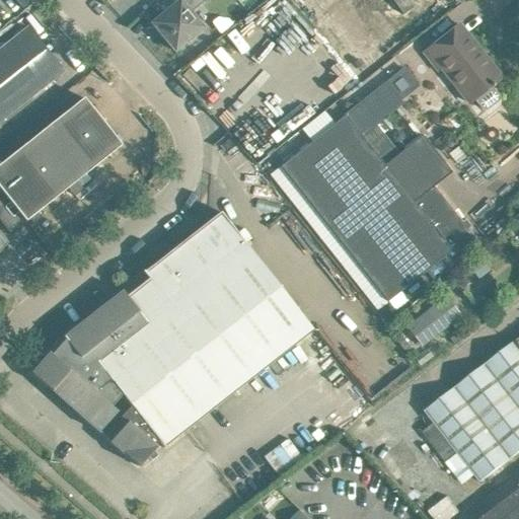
[(182,0),(180,2),(179,0),(151,23),(153,25),(151,26),(161,36),(162,36),(174,52),(203,28),(190,13),(205,0),(182,0)]
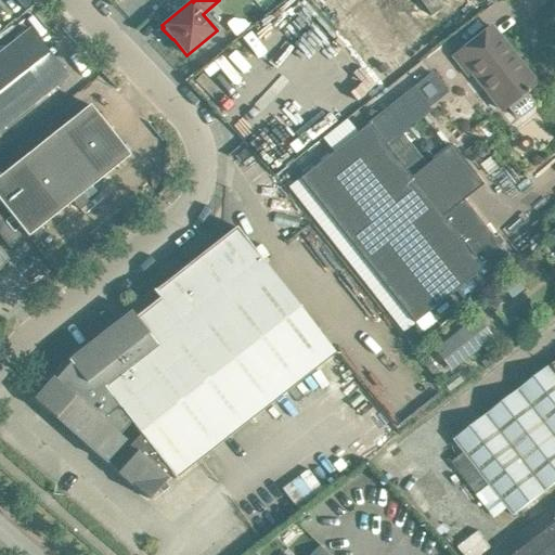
[(327,31),(305,0),(293,0),(252,29),(279,66),(327,31)]
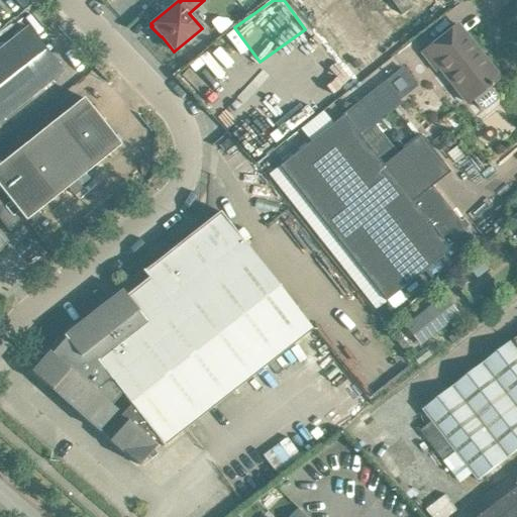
[(316,0),(330,16),(328,18),(360,58),(397,27),(374,0),(316,0)]
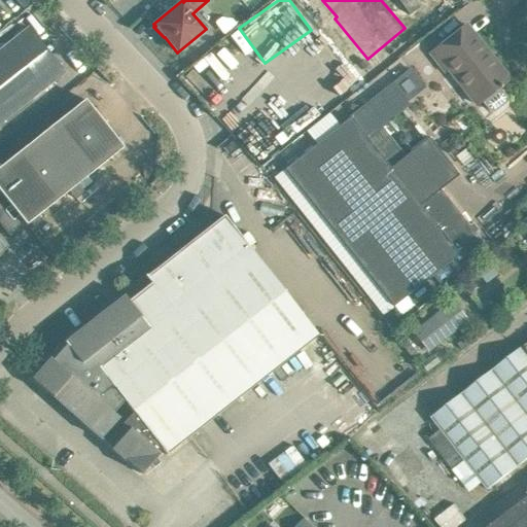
[(466,25),(429,54),(443,70),(449,64),(479,102),(481,101),(488,110),(493,111),(504,102),(505,97),(498,89),(501,88),(499,85),(508,78),(466,25)]
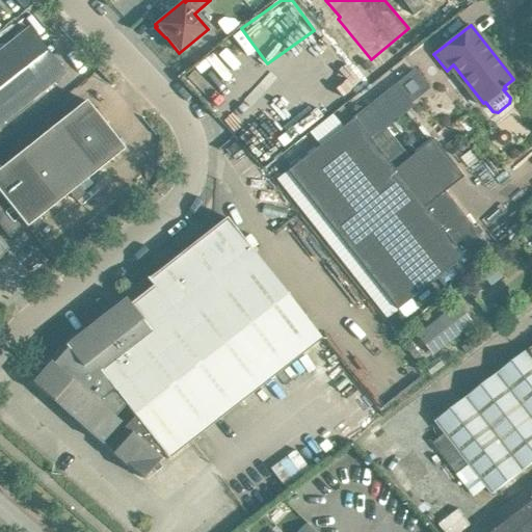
[(0,123),(63,73),(28,29),(0,51),(0,123)]
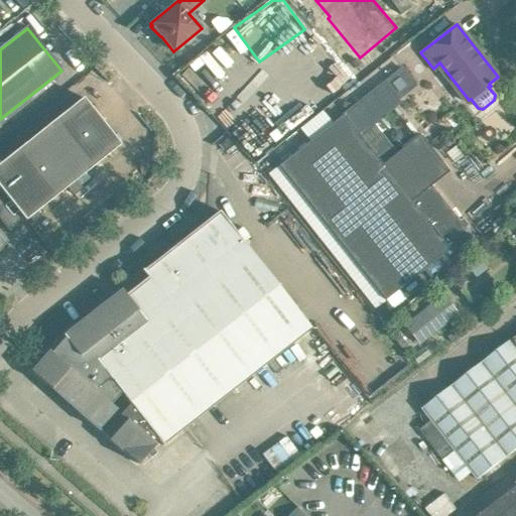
[(289,156),(278,165),(289,179),(317,215),(385,299),(392,308),(421,284),(421,279),(417,274),(422,270),(429,278),(462,253),(459,249),(473,238),(430,183),(447,170),(448,171),(449,170),(420,134),(390,157),(368,129),(401,103),(399,100),(416,86),(402,68),(385,82),(289,156)]
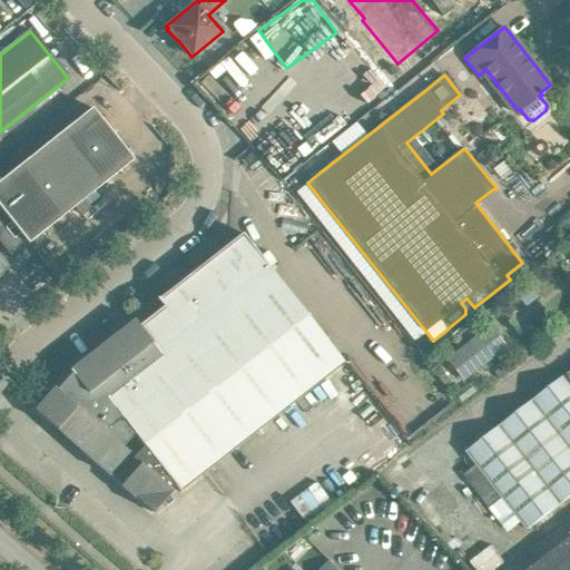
[(133,159),(91,107),(0,179),(0,242),(10,255),(27,242),(28,243),(133,159)]
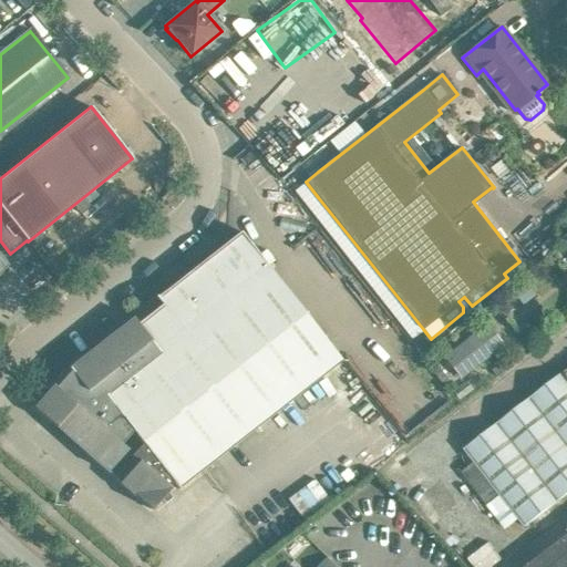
[(57,426),(78,445),(107,472),(127,450),(121,444),(132,431),(143,443),(173,482),(178,490),(342,361),(240,232),(157,297),(156,296),(155,297),(162,305),(137,323),(133,318),(69,369),(70,370),(55,387),(54,385),(34,408),(57,426)]
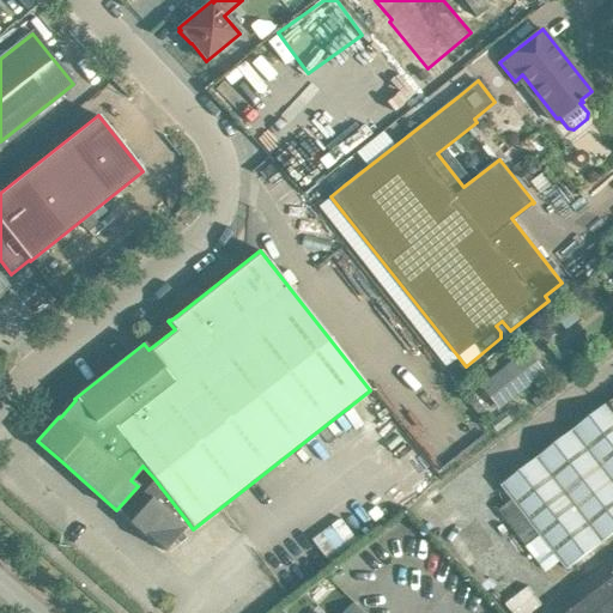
[(527,351),(481,387),(497,407),(542,372),(527,351)]
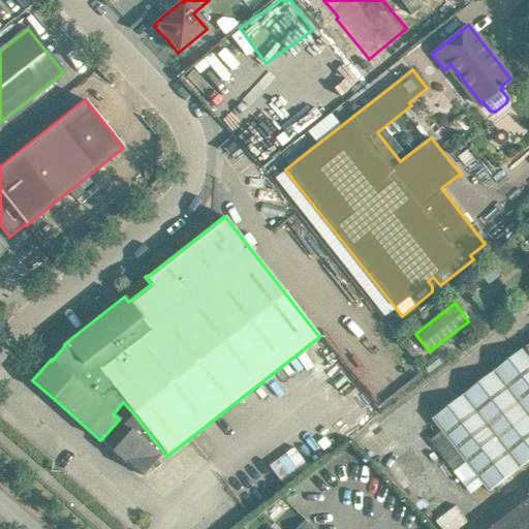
[(465,341),(459,346),(463,352),(470,347),(465,341)]
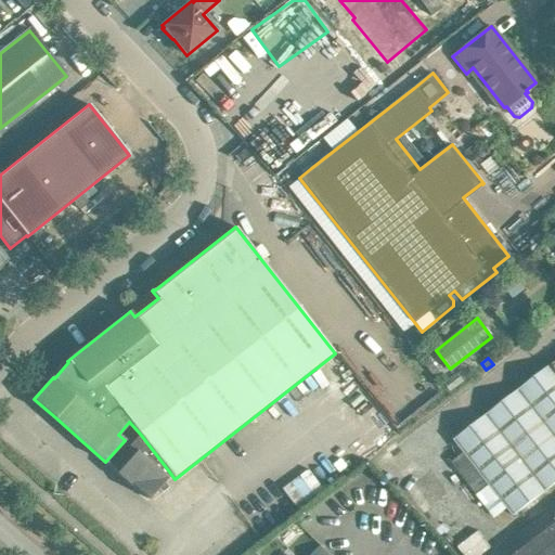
[(554,361),(454,441),(464,452),(452,463),(494,519),(507,508),(514,516),(554,483),(554,361)]
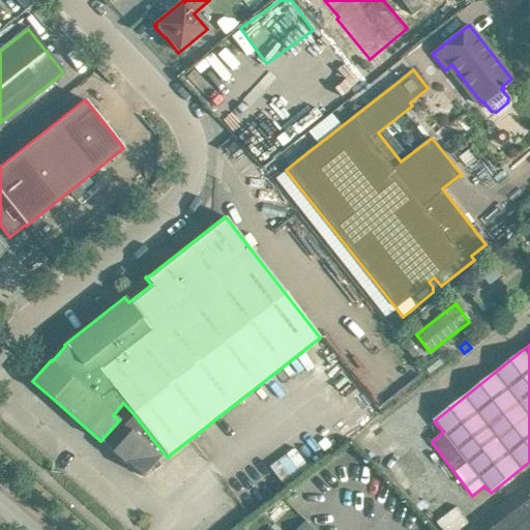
[(352,406),(366,424),(382,412),(367,393),(352,406)]
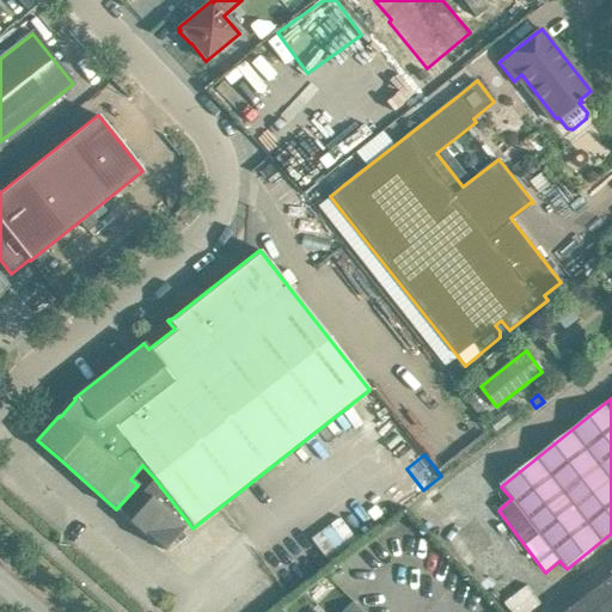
[(182,525),(187,520),(154,478),(141,493),(148,499),(129,521),(150,538),(164,550),(175,539),(178,543),(185,537),(182,531),(184,527),(182,525)]
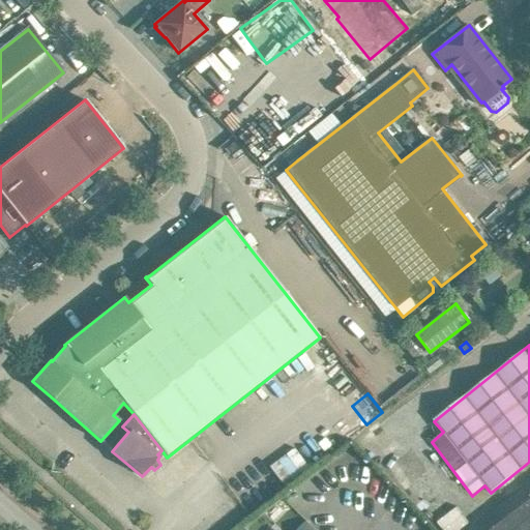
[(529,529),(529,500),(492,529),(529,529)]
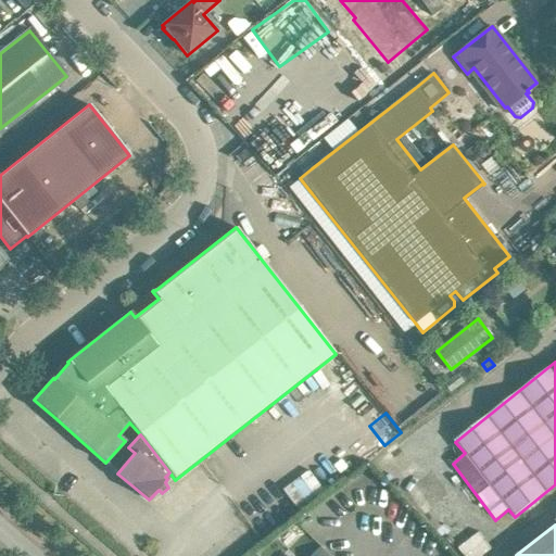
[(462,545),(469,555),(484,555),(495,548),(483,530),(462,545)]
